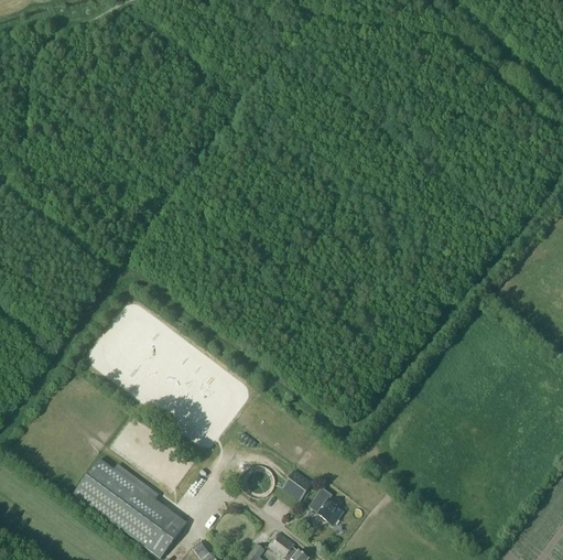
[(101,459),(76,494),(163,557),(188,521),(155,497),(160,491),(119,461),(114,467),(101,459)]
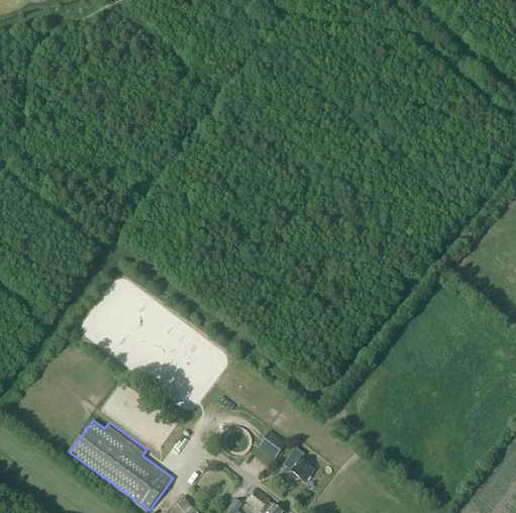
[(261,437),(278,451),(287,439),(270,426),(261,437)]
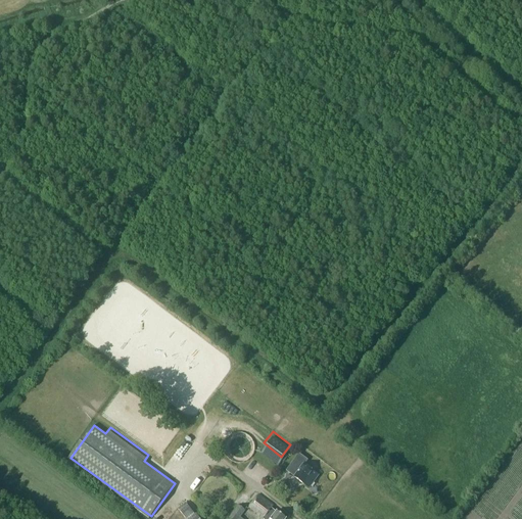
[(304,462),(309,457),(299,451),(287,467),(287,468),(290,464),(298,469),(295,474),(310,484),(319,472),(304,462)]
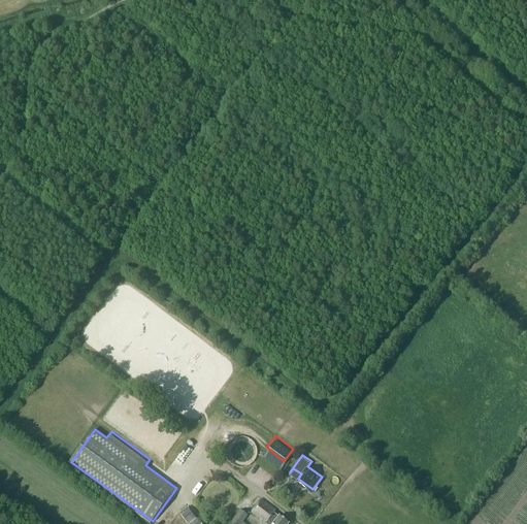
[(276,508),(262,495),(253,509),(267,520),(266,521),(269,523),(286,523),(290,520),(281,513),(280,514),(274,510),(276,508)]
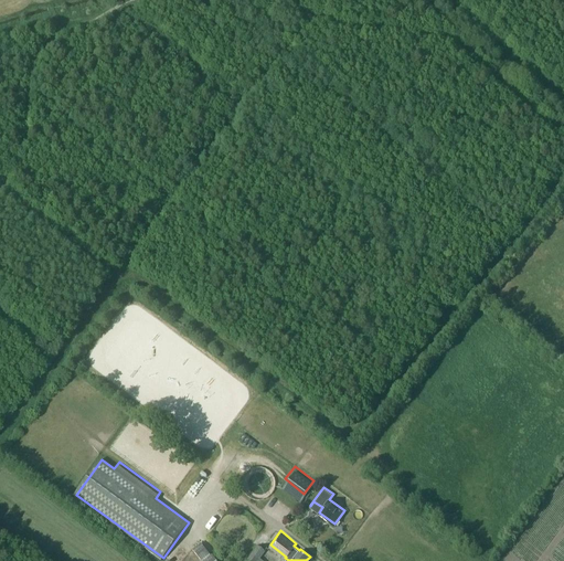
[(212,553),(202,541),(195,547),(204,559),(205,559),(212,553)]
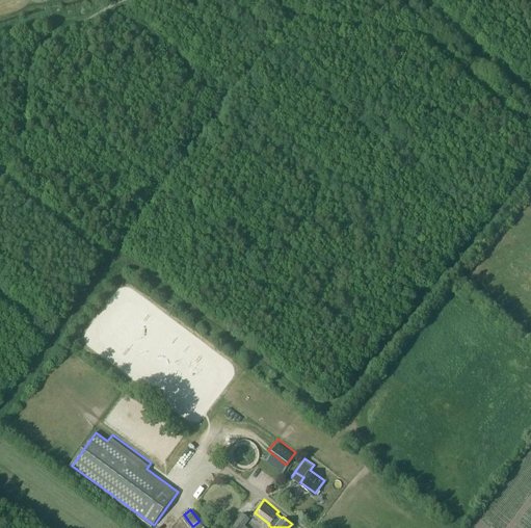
[(243,510),(234,524),(238,527),(240,527),(245,523),(250,516),(243,510)]
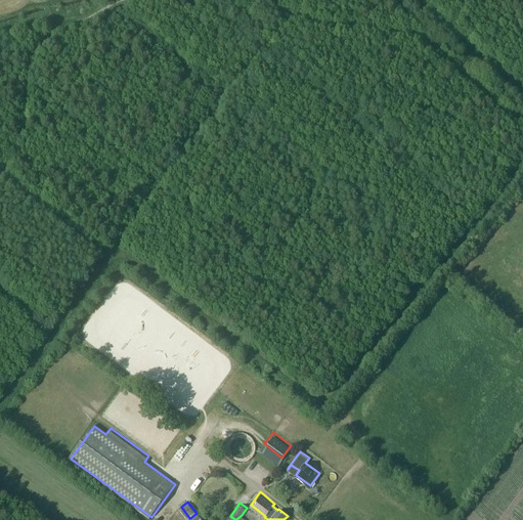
[(199,511),(197,513),(190,518),(191,519),(204,519),(203,518),(204,517),(199,511)]
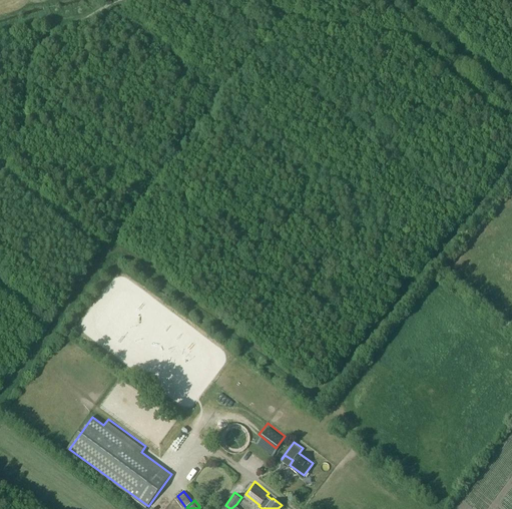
All buildings are outlined.
